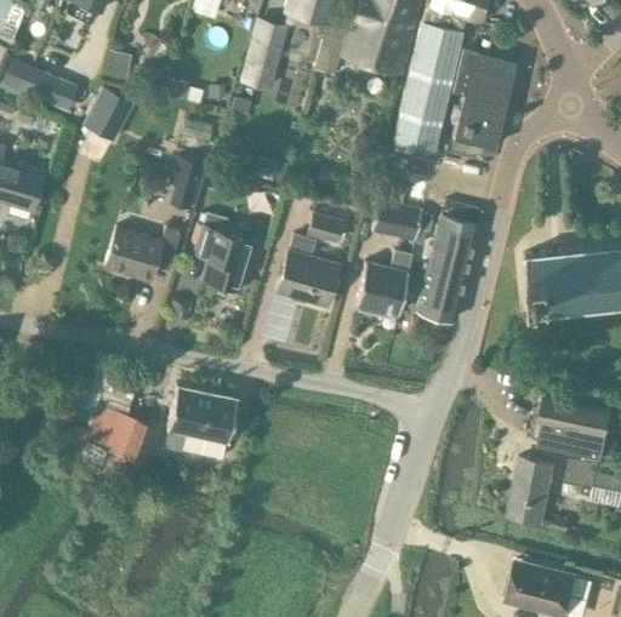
[(284,0),(281,11),(311,20),(326,24),(332,0),(284,0)]
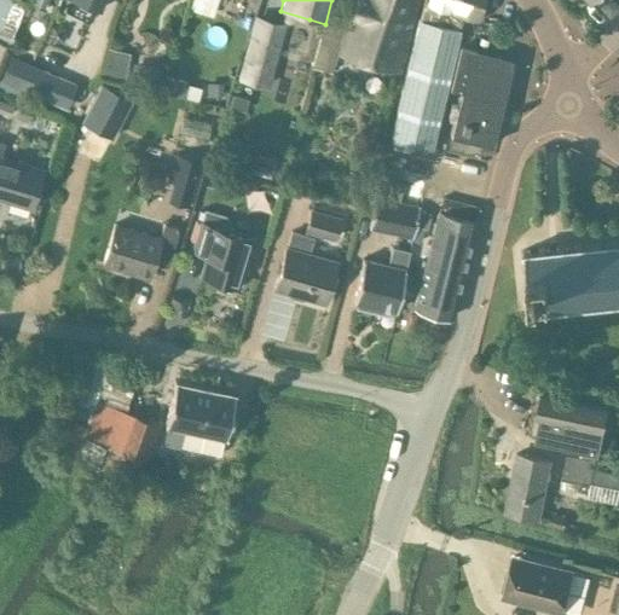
[(346,34),(339,59),(400,77),(417,17),(420,6),(421,0),(354,0),(351,13),(346,33),(346,34)]
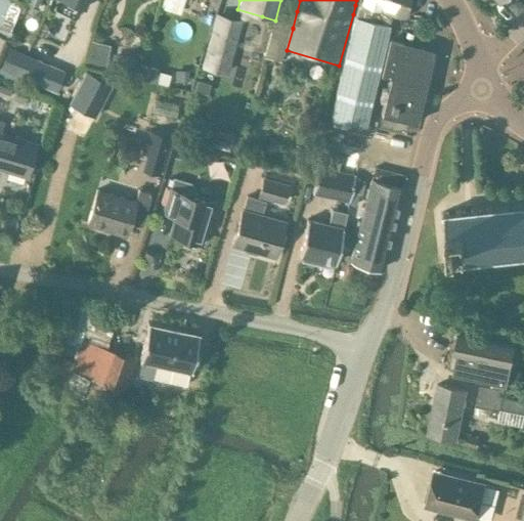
[(357,5),(331,120),(363,128),(390,19),(404,23),(405,18),(408,0),(361,0),(360,6),(357,5)]
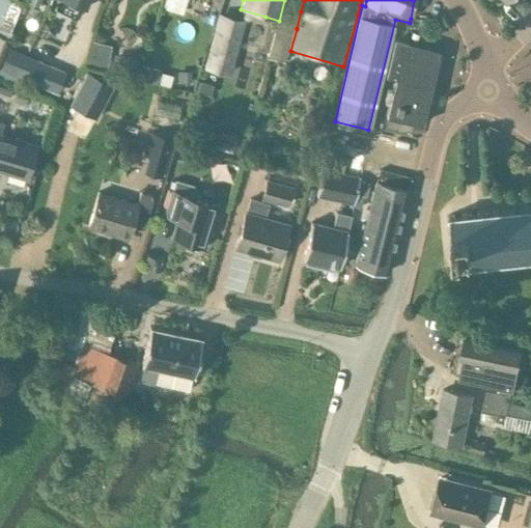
[(230,79),(246,23),(219,16),(203,72),(230,79)]
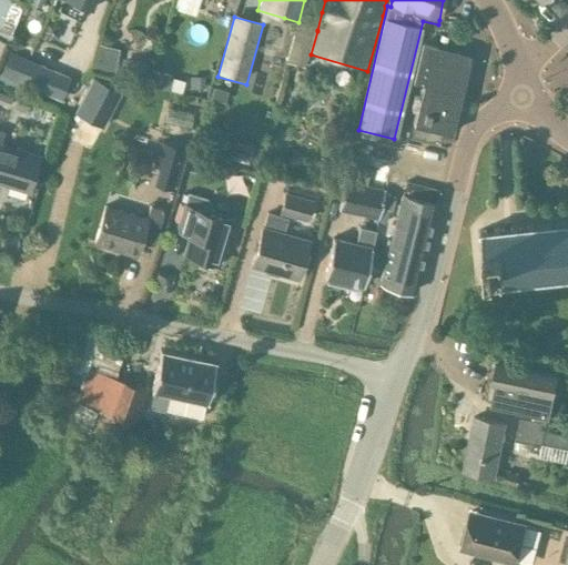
[(54,27),(46,27),(42,36),(48,42),(57,41),(60,33),(54,27)]
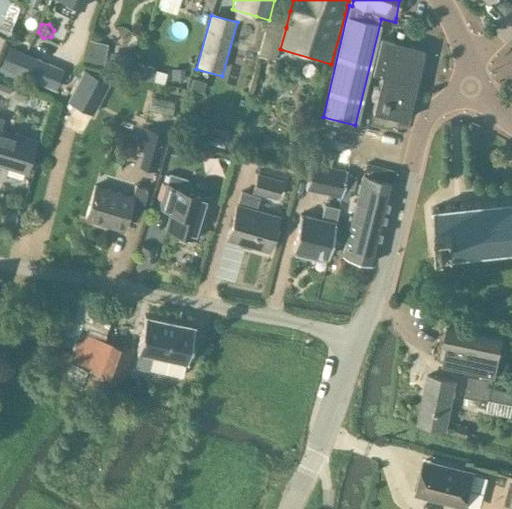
[(406,123),(406,122),(404,121),(413,86),(403,84),(412,49),(379,41),(371,76),(380,78),(371,115),(406,123)]
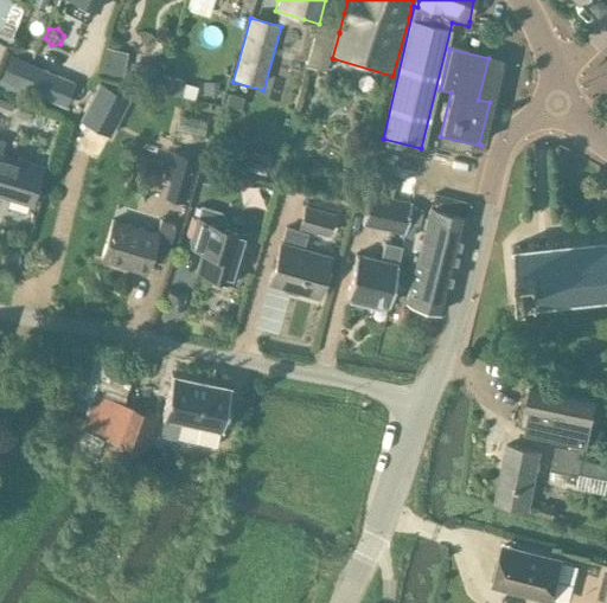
[(121,78),(127,55),(106,50),(100,74),(121,78)]
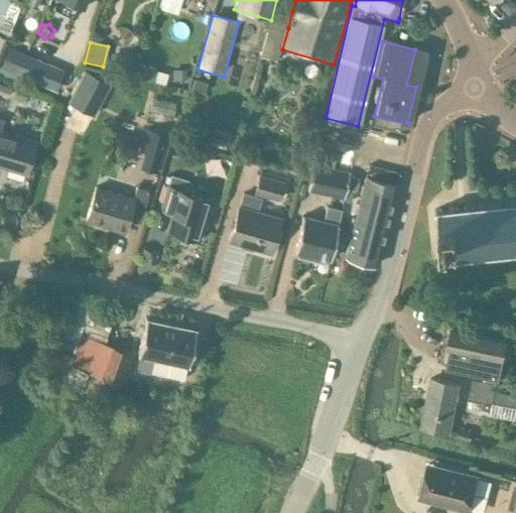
[(63,73),(8,49),(0,69),(0,71),(54,94),(63,73)]
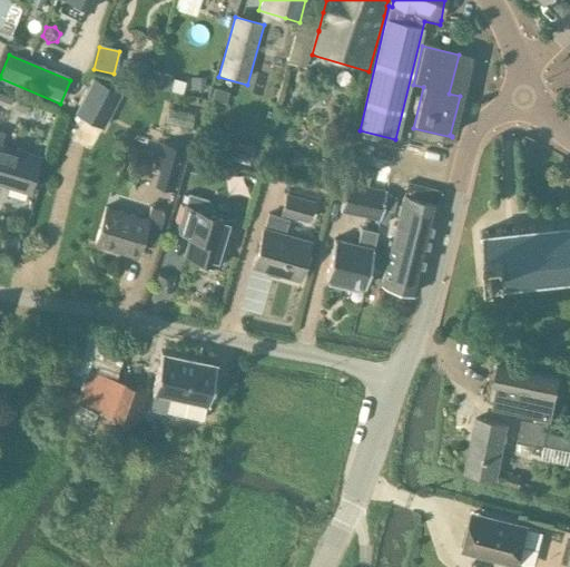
[(147,86),(151,68),(118,60),(115,78),(147,86)]
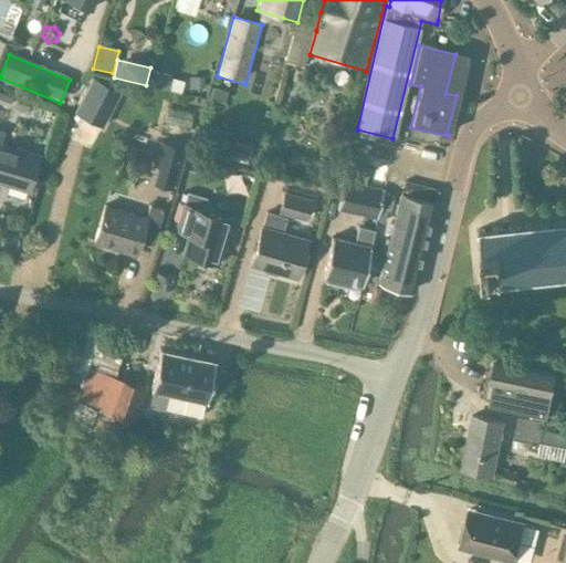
[(173,80),(150,74),(147,87),(169,93),(173,80)]
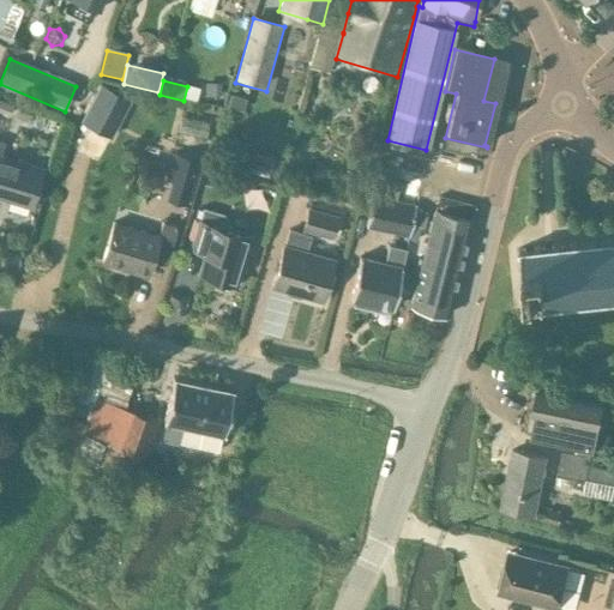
[(221,98),(221,85),(205,85),(205,100),(221,98)]
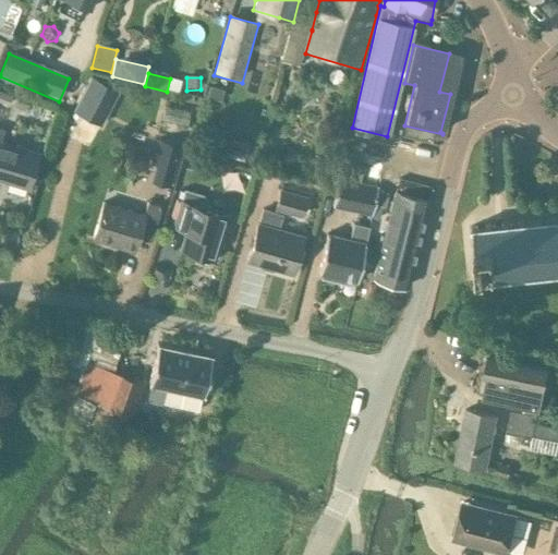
[(92,81),(74,115),(100,128),(118,94),(92,81)]
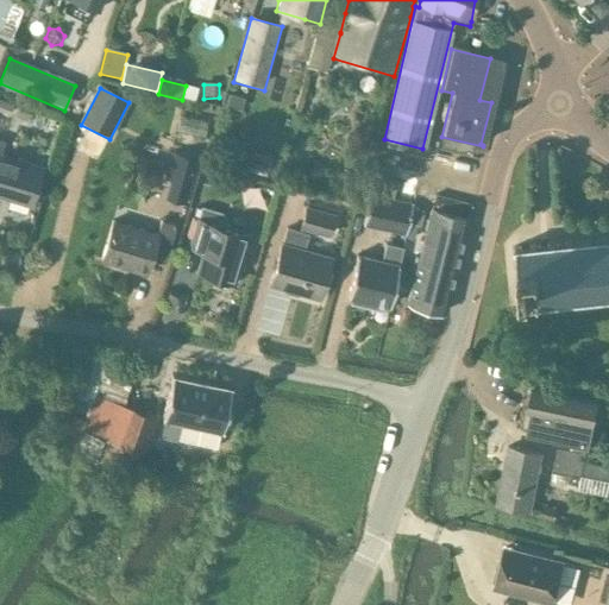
[(226,108),(240,113),(244,100),(230,96),(226,108)]
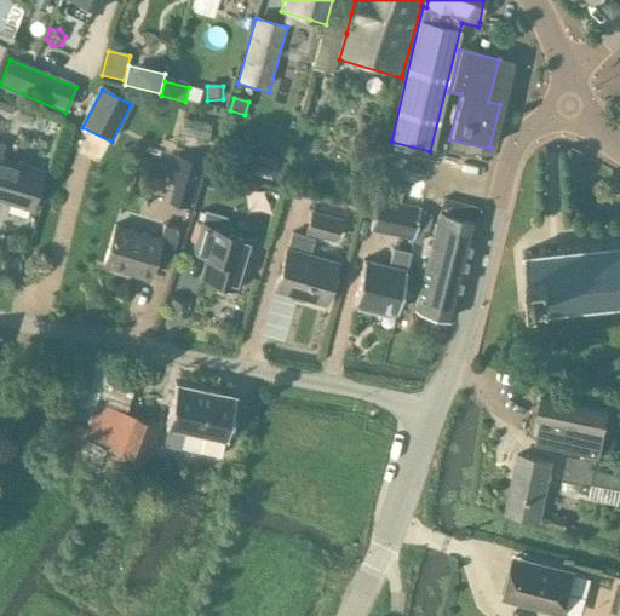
[(0,203),(29,212),(41,173),(0,160),(0,159),(4,148),(0,145),(0,203)]
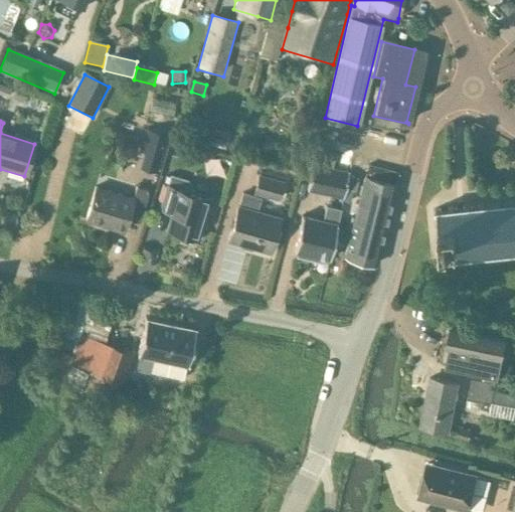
[(146,131),(140,153),(143,154),(139,170),(157,175),(167,137),(146,131)]
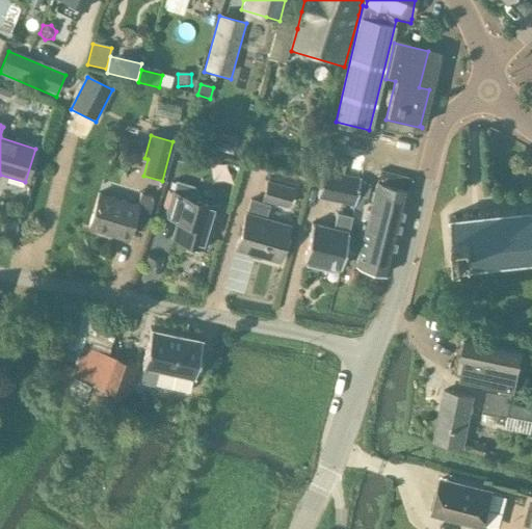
[(361,180),(343,176),(323,172),(316,200),(353,208),(361,180)]
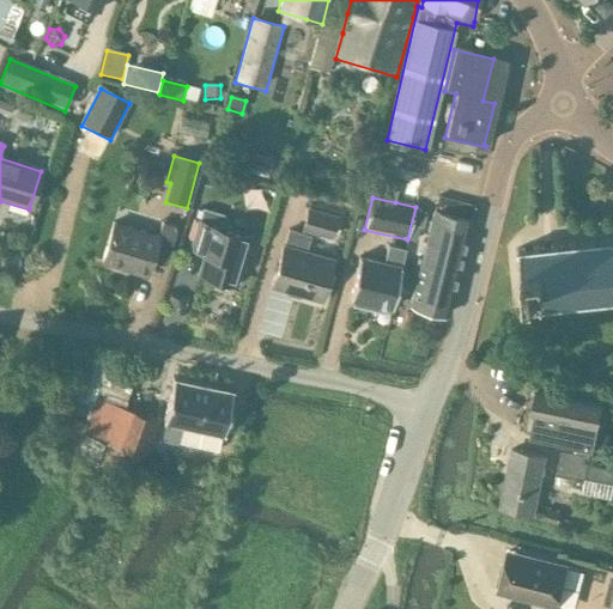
[(419,265),(457,275),(471,223),(474,208),(437,200),(435,212),(432,211),(419,265)]
